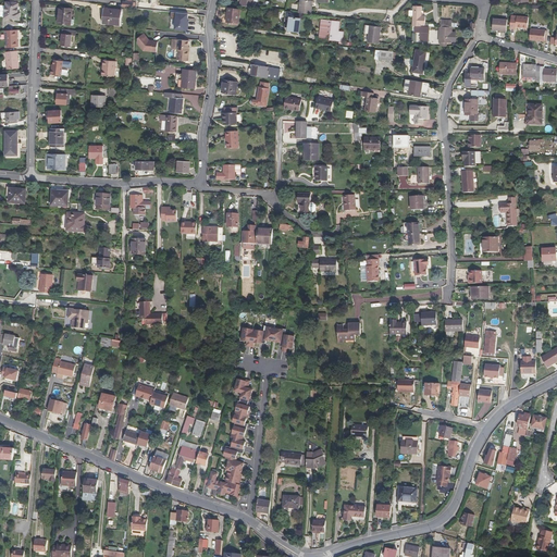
[(312,1),(305,0),(300,0),(299,13),(311,14),(312,1)]
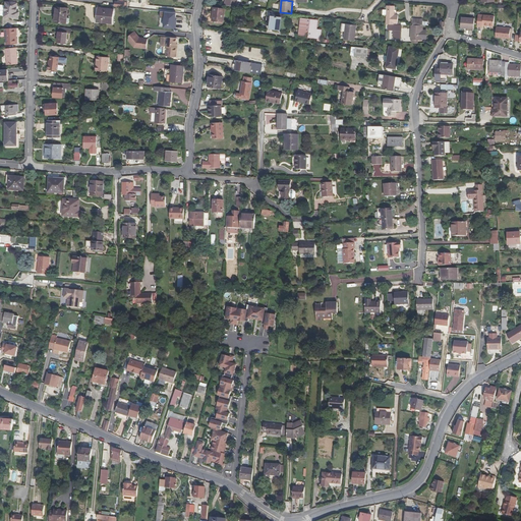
[(17,3),(6,2),(4,16),(18,18),(19,12),(16,11),(17,3)]
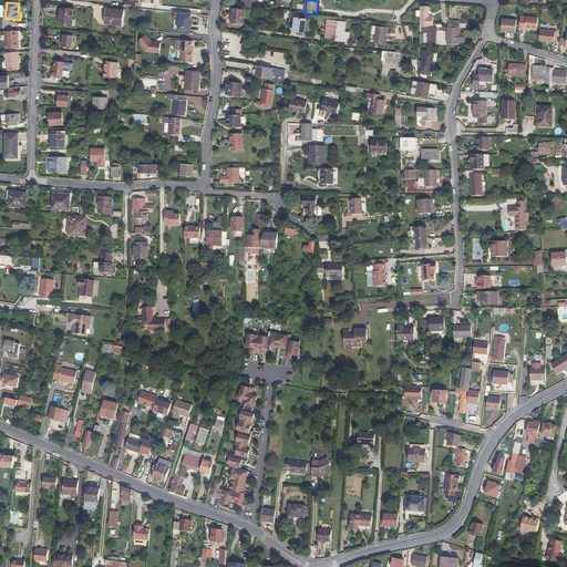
[(59,23),(71,26),(71,20),(72,20),(73,9),(61,8),(59,23)]
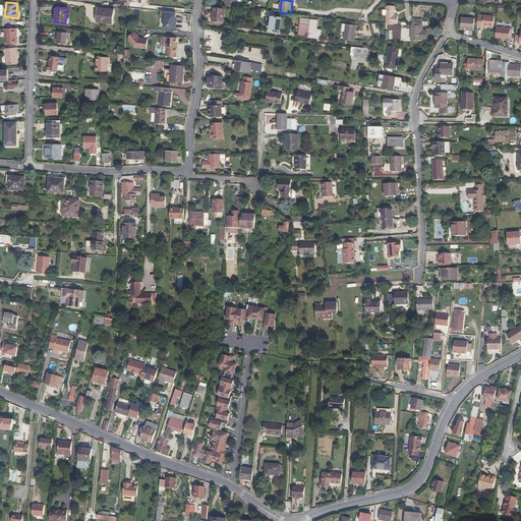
[(114,9),(98,7),(97,21),(112,23),(114,9)]
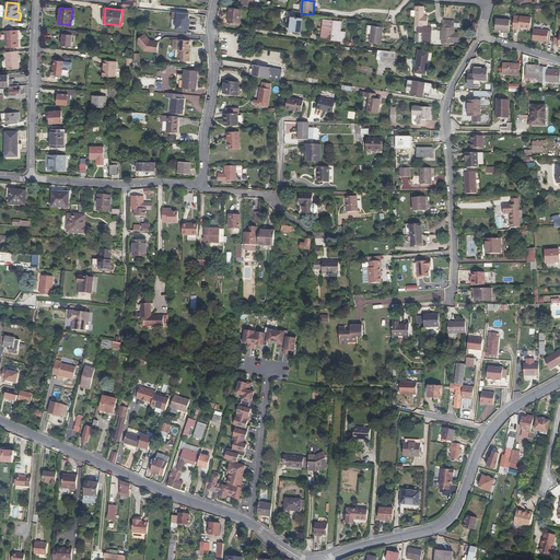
[(240,24),(242,9),(230,8),(229,12),(231,12),(230,23),(240,24)]
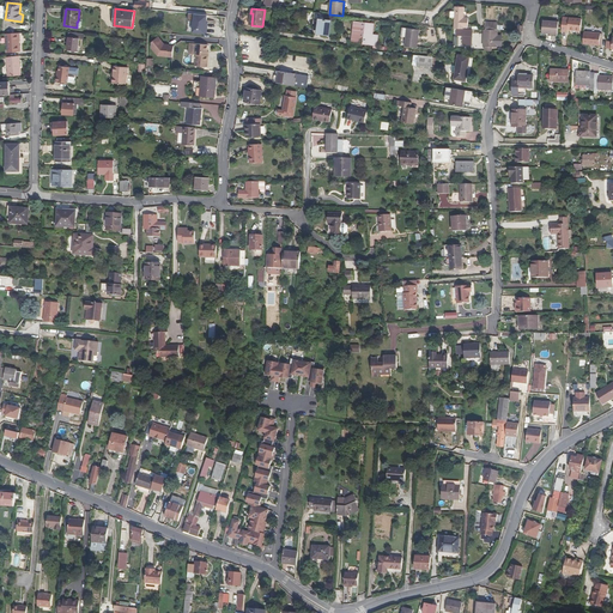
[(465,11),(455,11),(454,29),(457,29),(463,29),(463,26),(468,28),(468,18),(463,18),(465,11)]
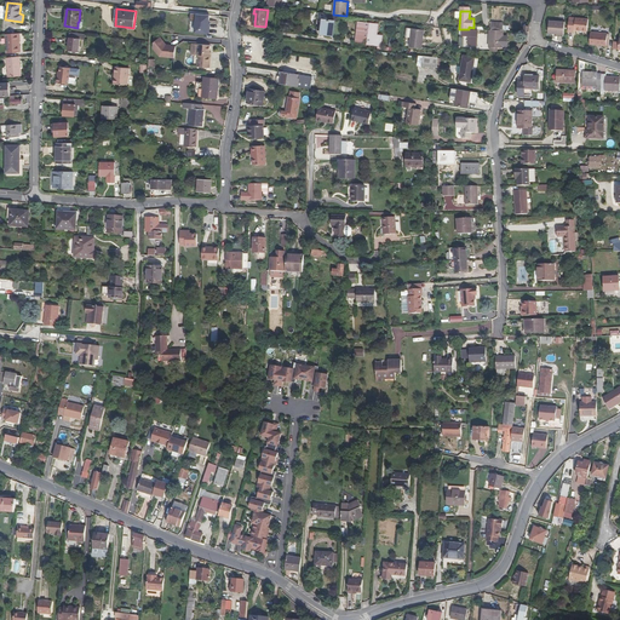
[(319,12),(317,12),(316,23),(322,24),(321,34),(333,35),(334,21),(328,19),(323,19),(323,13),(319,12)]
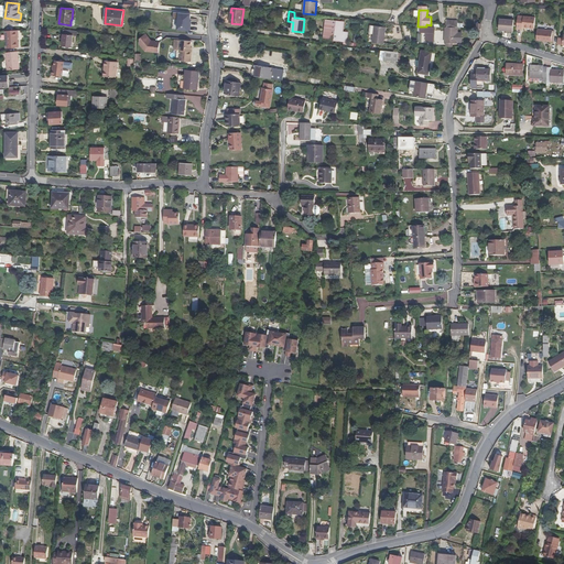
[(174,12),(173,28),(190,30),(191,20),(191,14),(174,12)]
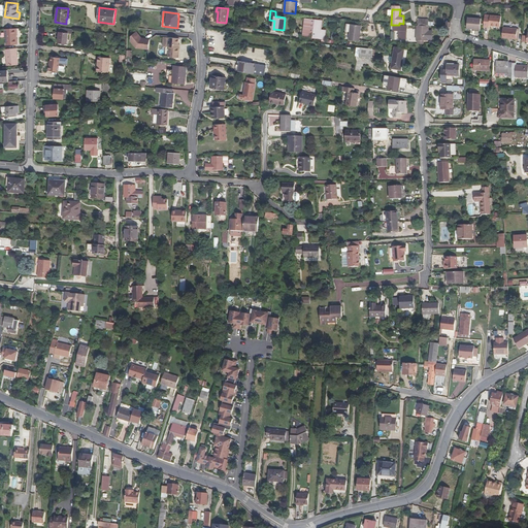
[(500,27),(501,17),(485,14),(484,27),(490,28),(490,26),(500,27)]
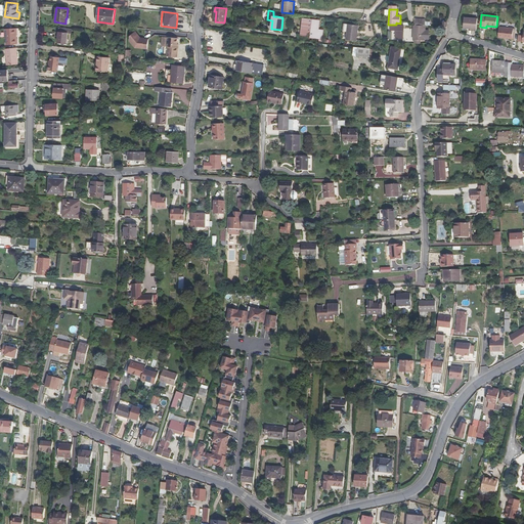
[(477,30),(478,18),(464,17),(464,29),(477,30)]
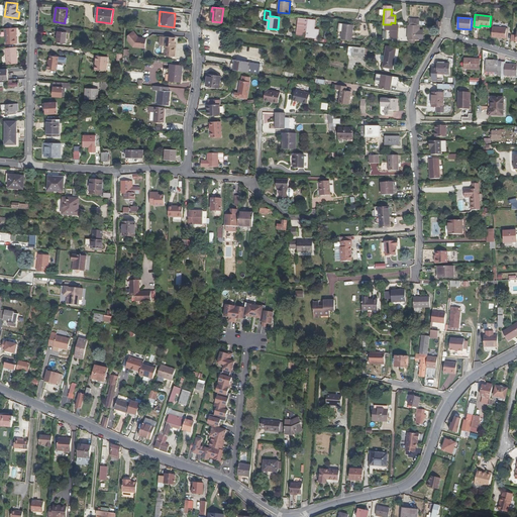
[(315,20),(298,18),(296,35),(306,36),(306,37),(316,38),(315,40),(318,40),(319,29),(314,29),(315,20)]
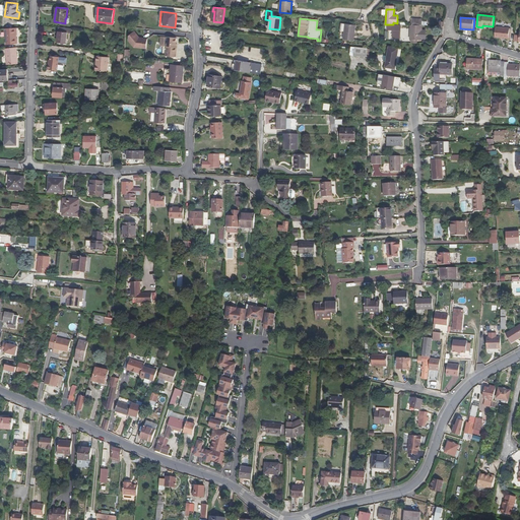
[(355,25),(341,23),(340,31),(344,31),(343,40),(353,41),(355,25)]
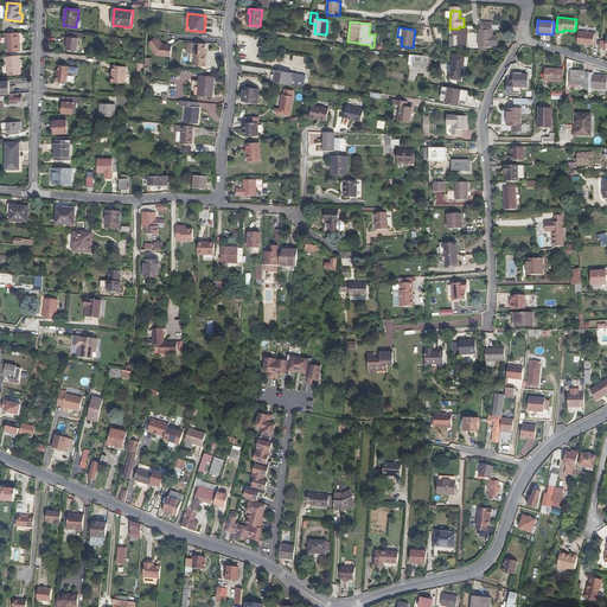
[(467,37),(467,29),(459,29),(453,29),(453,36),(458,36),(458,44),(467,45),(467,37)]
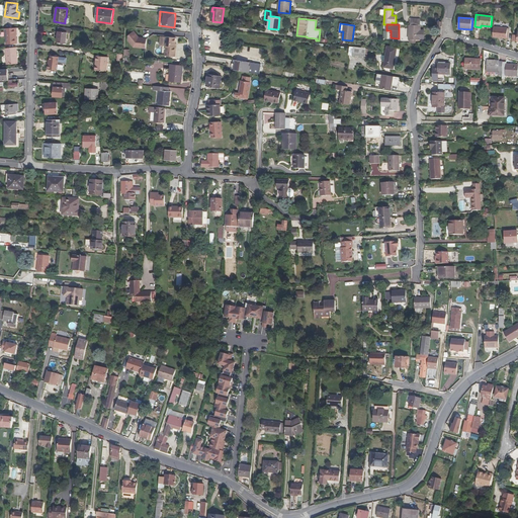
[(410,25),(409,25),(409,39),(410,39),(416,39),(420,39),(420,25),(410,25)]
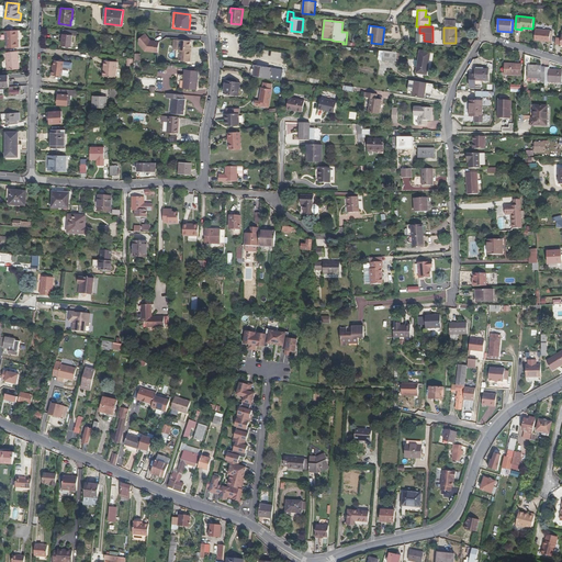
[(77,31),(64,30),(62,45),(71,46),(72,35),(77,36),(77,31)]
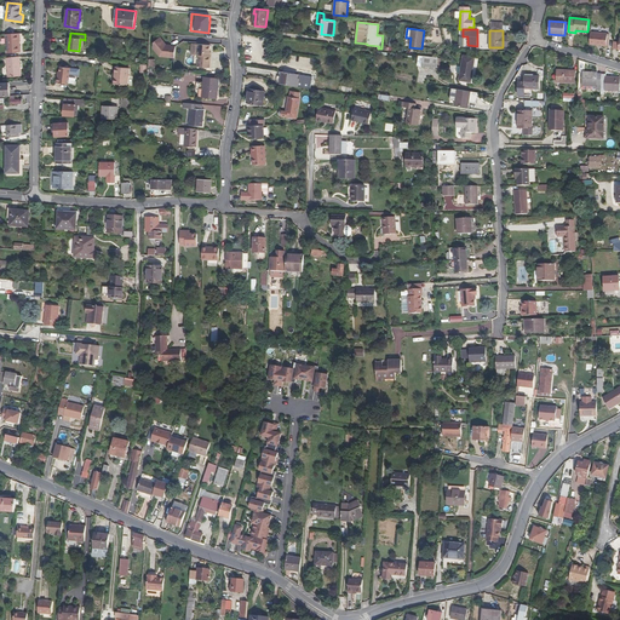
[(608,34),(591,33),(590,44),(607,46),(608,34)]
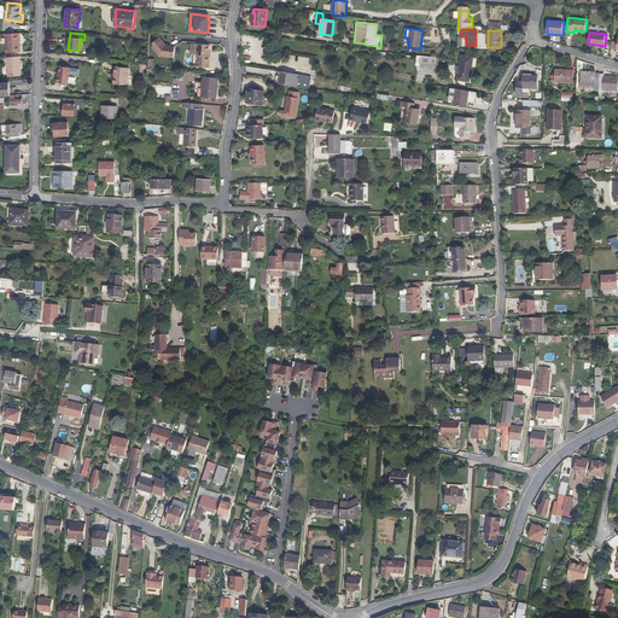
[(19,41),(18,34),(6,34),(7,53),(19,52),(19,41)]
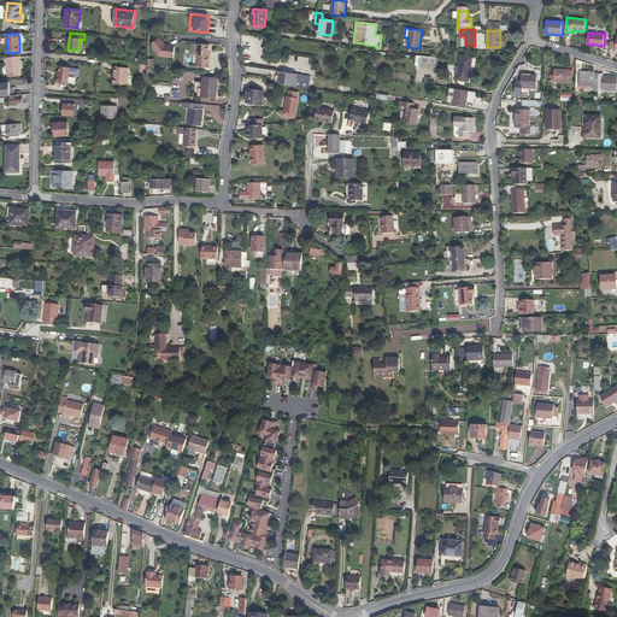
[(165,45),(164,45),(163,42),(159,37),(153,43),(152,48),(158,56),(159,57),(174,58),(175,47),(170,46),(170,45),(165,45)]
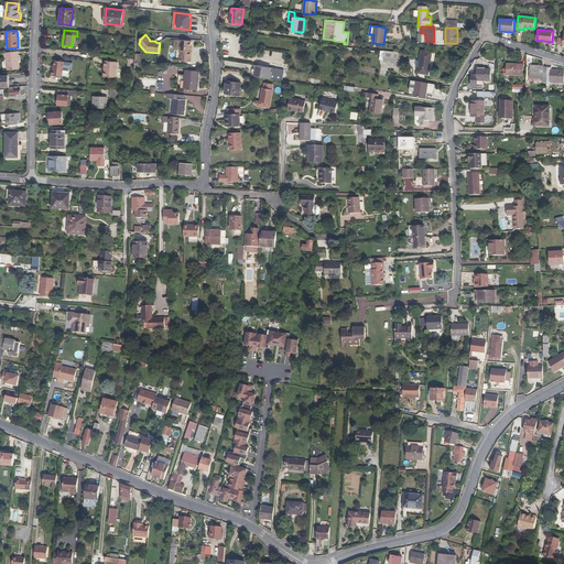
[(191,47),(191,41),(180,40),(180,50),(181,51),(180,61),(191,62),(192,51),(191,51),(191,47)]
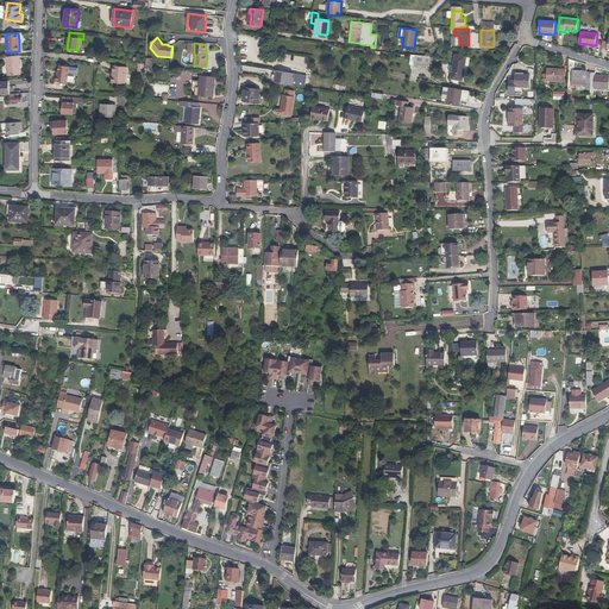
[(429,67),(431,57),(415,55),(414,64),(429,67)]
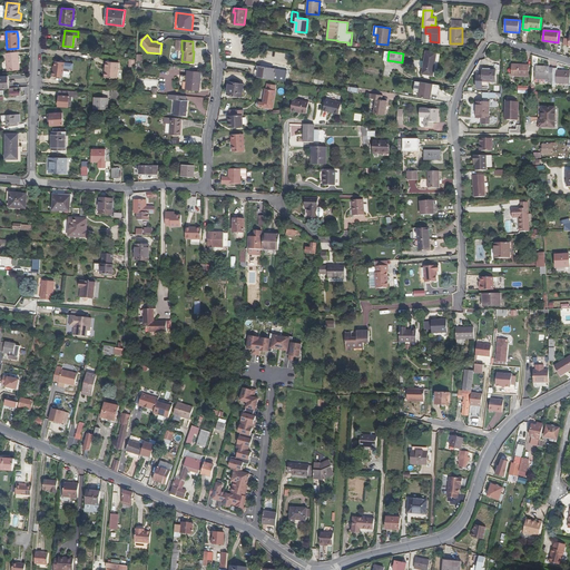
[(433,76),(436,52),(426,51),(424,61),(423,68),(422,74),(433,76)]
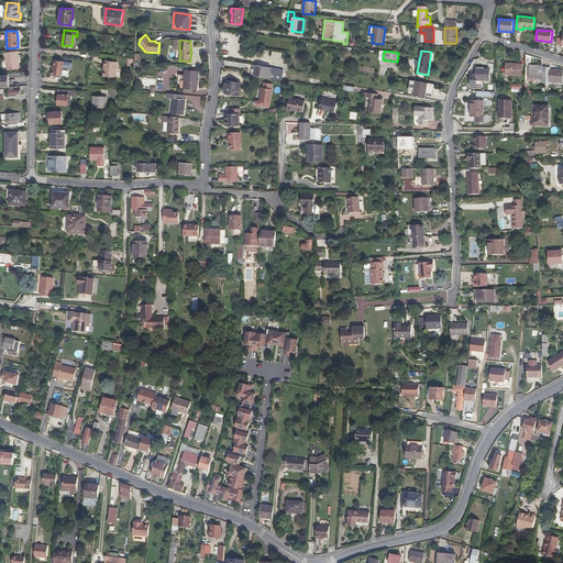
[(19,69),(18,52),(6,53),(8,70),(19,69)]
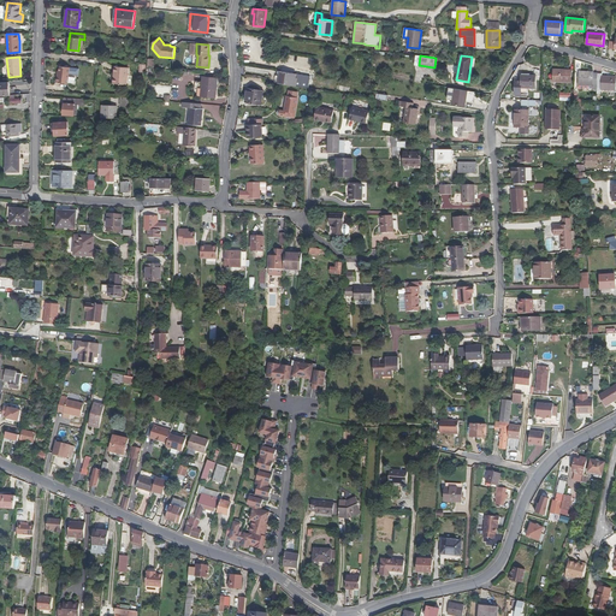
[(67,84),(70,67),(60,66),(59,71),(59,73),(58,73),(57,82),(67,84)]
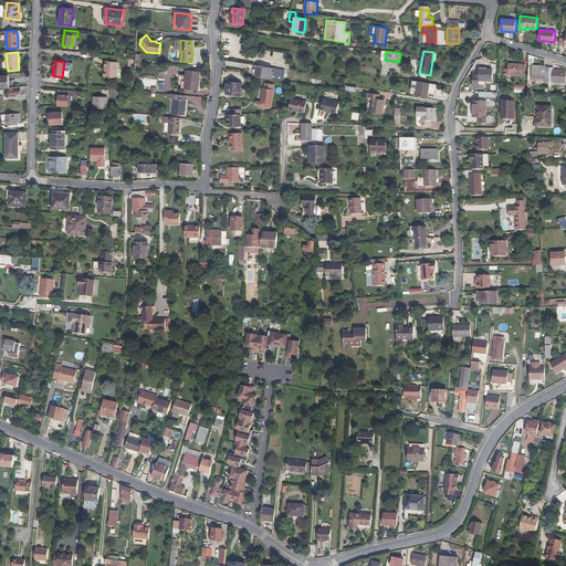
[(117,62),(105,61),(104,76),(116,79),(117,62)]
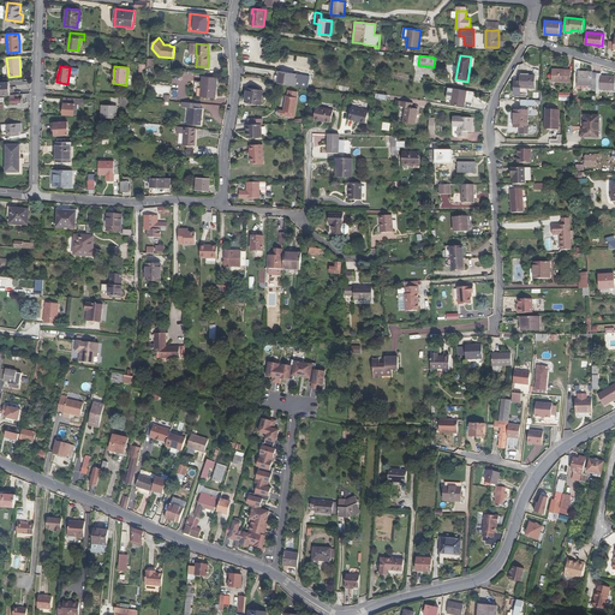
[(571,70),(553,70),(551,82),(571,83),(571,70)]
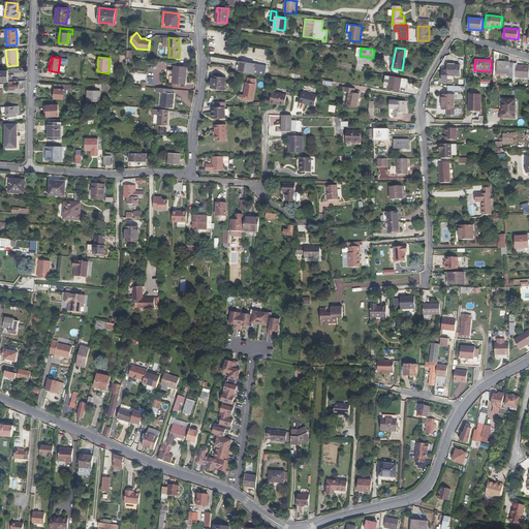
[(254,63),(241,61),(240,71),(254,73),(255,67),(254,67),(254,63)]
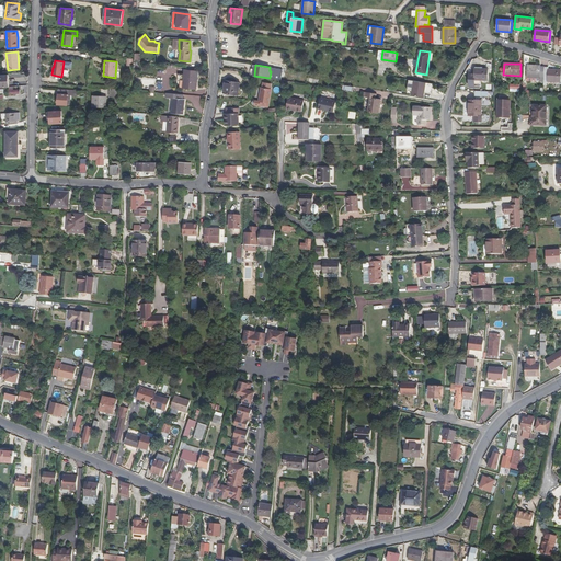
[(545,67),(540,67),(540,66),(527,66),(527,78),(540,78),(540,79),(540,81),(544,81),(545,67)]
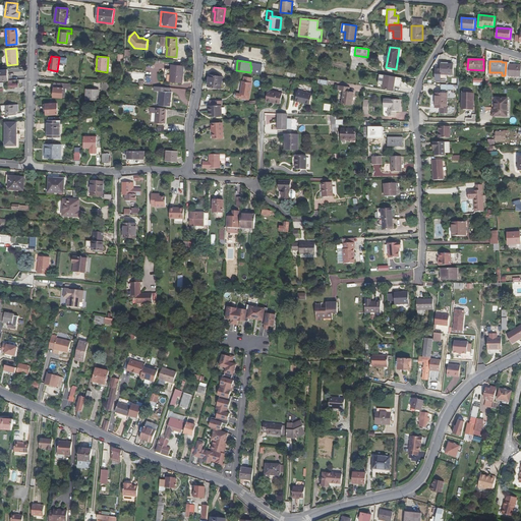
[(520,72),(520,65),(509,64),(509,62),(506,62),(505,75),(505,76),(520,76),(520,72)]
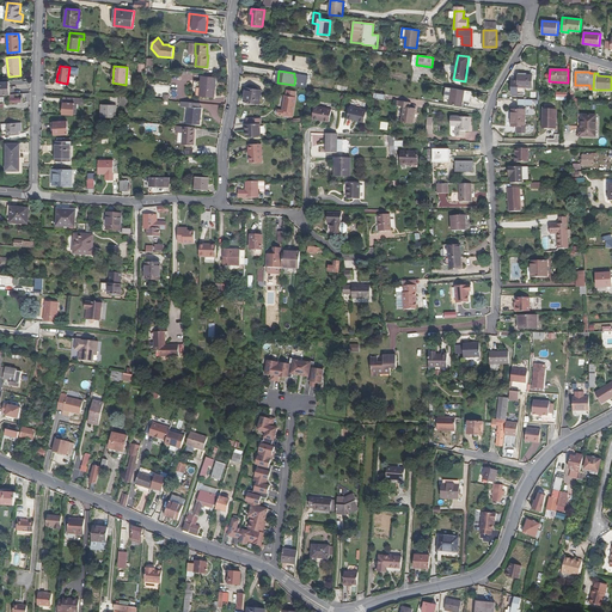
[(532,75),(518,75),(518,81),(512,81),(512,93),(518,93),(525,95),(525,89),(532,89),(532,75)]
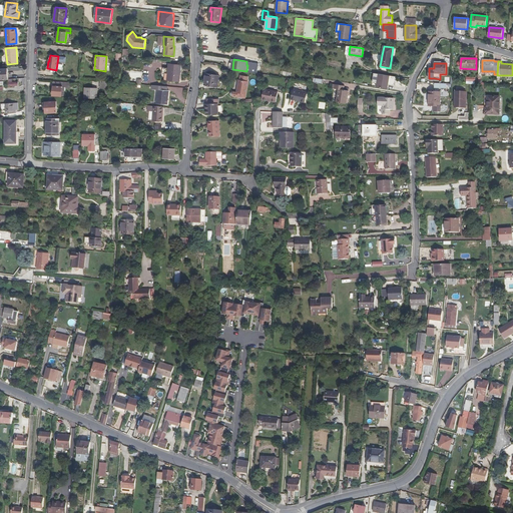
[(169,80),(179,81),(181,65),(169,64),(168,75),(170,75),(169,80)]
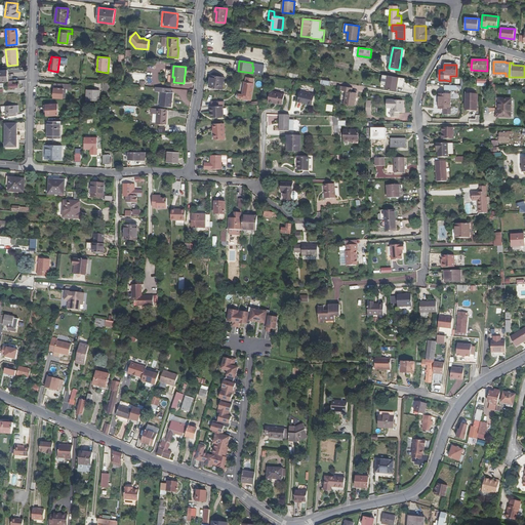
[(8,70),(0,70),(0,81),(8,81),(8,70)]
